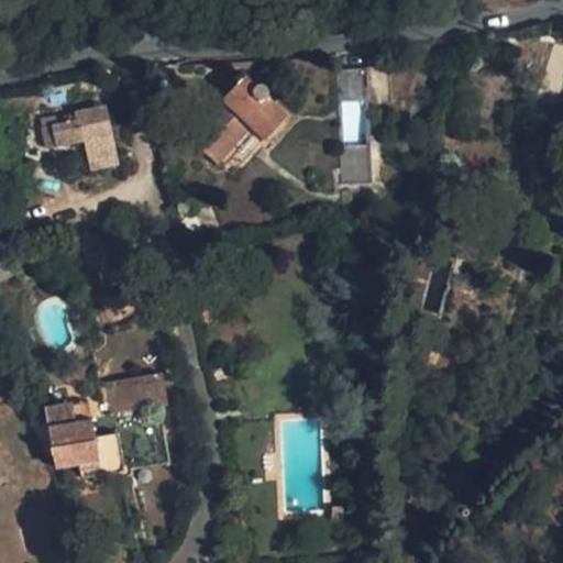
[(528,46),(531,89),(562,86),(562,44),(562,43),(528,46)]
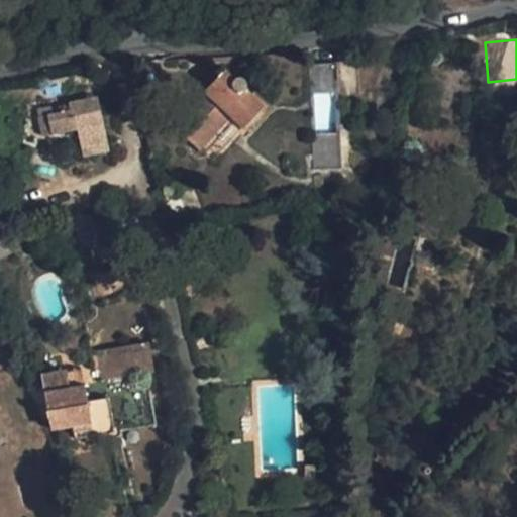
[(313,130),(334,130),(333,63),(312,63),(313,130)]
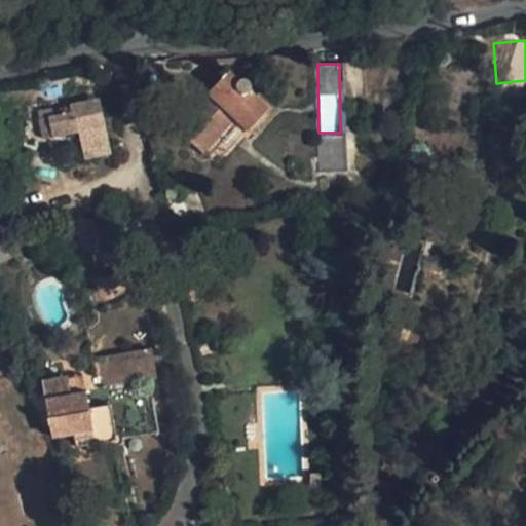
[(227,72),(221,78),(208,92),(176,124),(202,153),(235,119),(246,128),(268,110),(255,98),(249,92),(251,82),(245,77),(236,78),(227,72)]
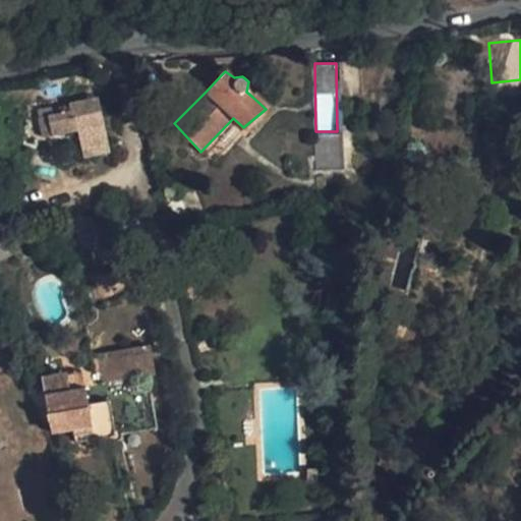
[(206,92),(219,77),(213,71),(198,83),(206,92)]
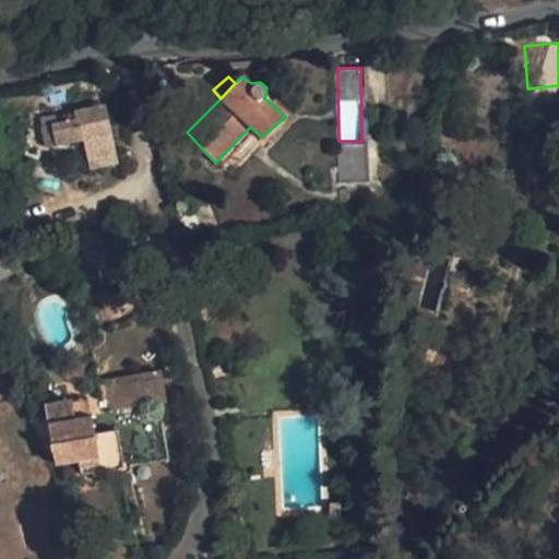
[(280,99),(271,104),(285,117),(261,137),(269,145),(297,120),(280,99)]
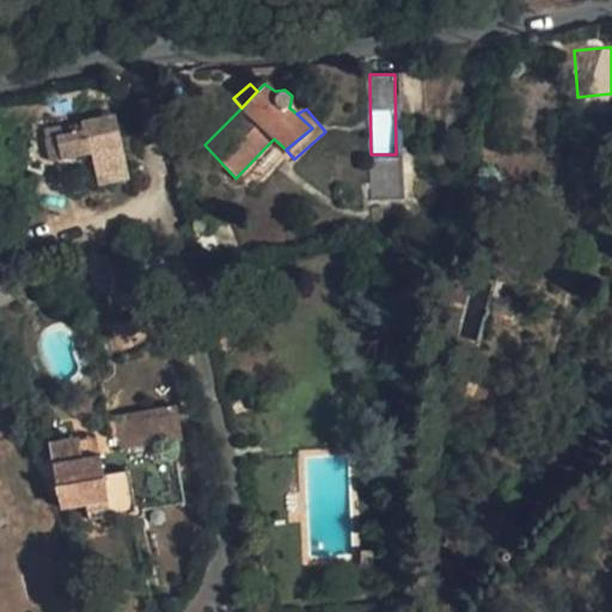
[(129,178),(114,112),(81,118),(84,129),(51,134),(56,160),(90,153),(97,187),(129,178)]
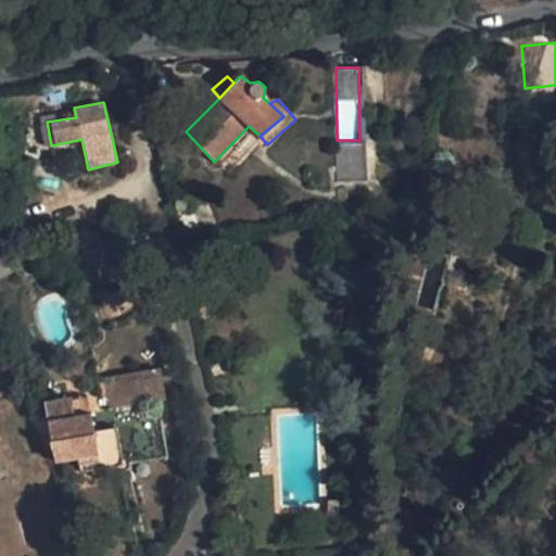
[(336,143),(339,181),(367,179),(364,141),(336,143)]
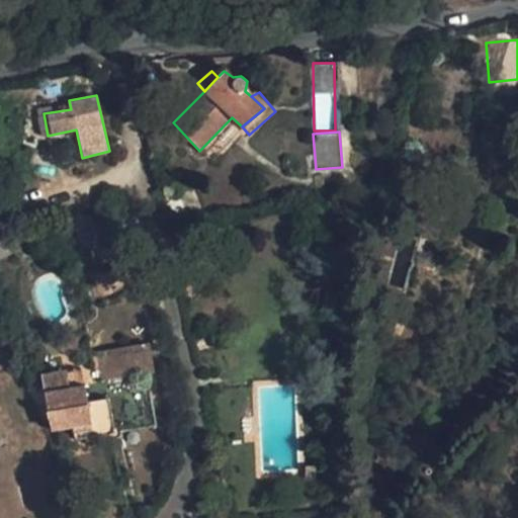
[(48,424),(53,444),(138,432),(134,416),(158,412),(152,376),(161,374),(158,349),(100,358),(102,369),(85,371),(89,394),(68,395),(64,372),(40,374),(41,383),(48,424)]
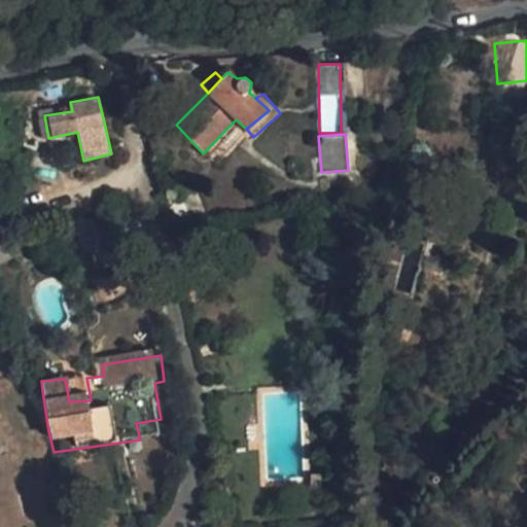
[(86,378),(65,379),(69,401),(91,400),(86,378)]
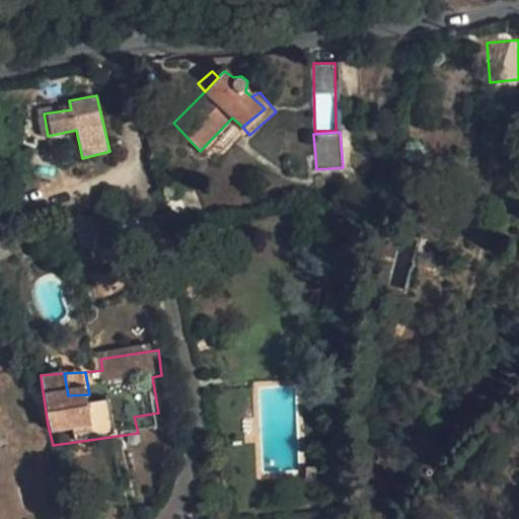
[(42,384),(22,385),(33,401),(42,425),(48,425),(42,384)]
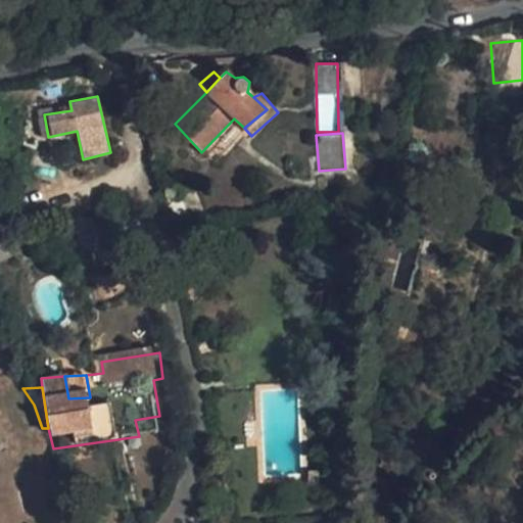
[(135,420),(139,436),(163,433),(159,416),(135,420)]
